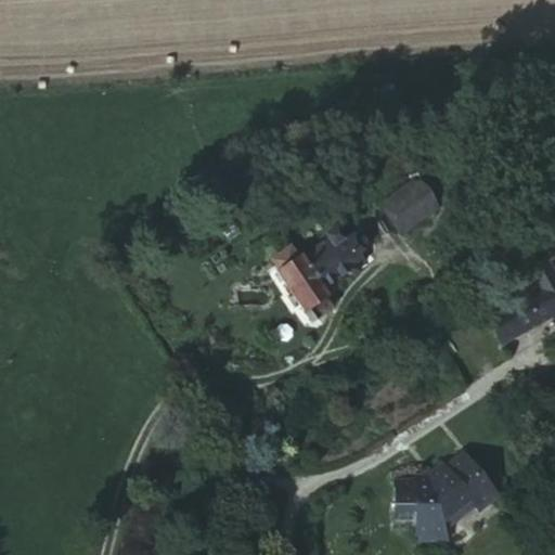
[(415,181),(394,196),(413,224),(435,210),(415,181)]
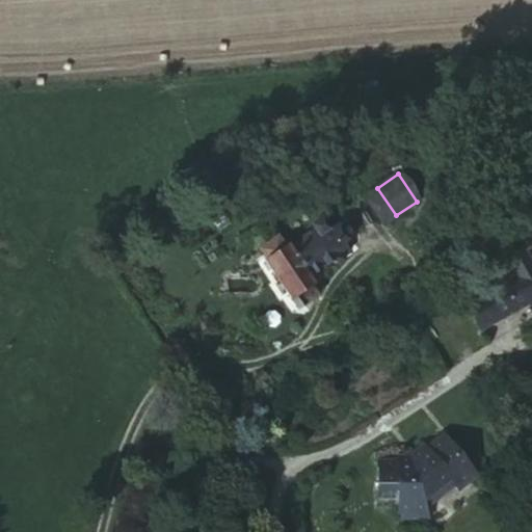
[(396,215),(377,188),(367,194),(387,222),(396,215)]
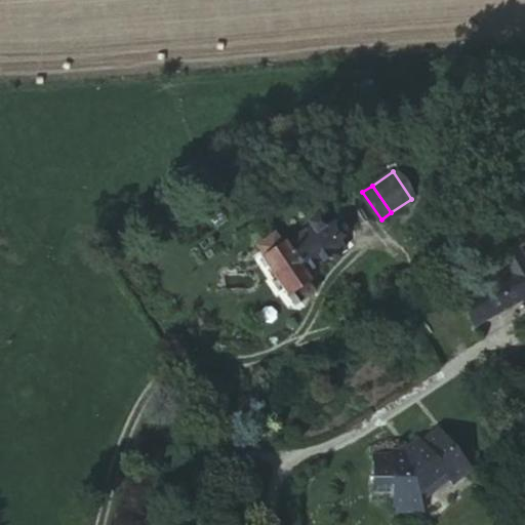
[(260,256),(287,295),(308,280),(303,273),(338,249),(320,221),(286,244),(284,240),(281,242),(263,255),(260,256)]
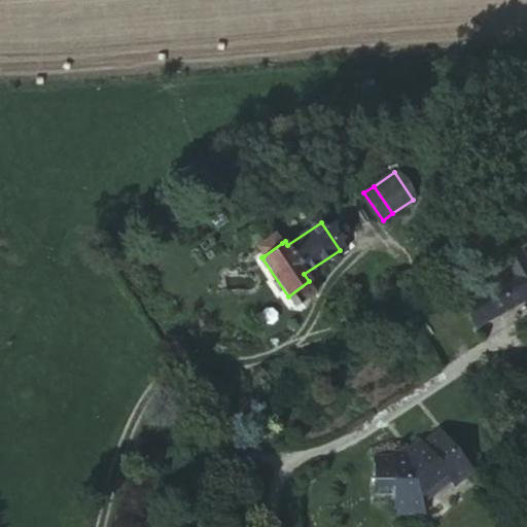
[(276,234),(257,247),(264,256),(282,243),(276,234)]
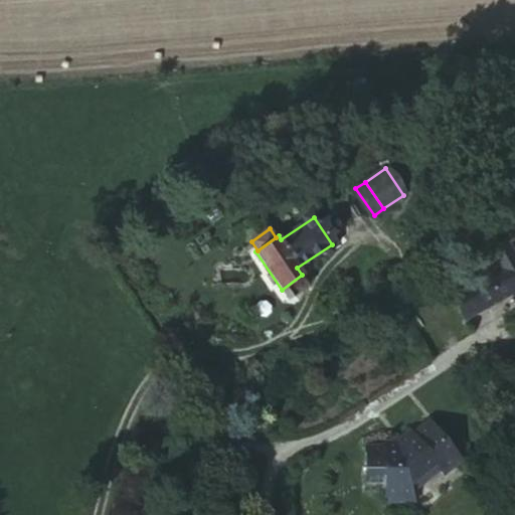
[(514,260),(506,243),(489,252),(498,269),(454,293),(468,317),(511,294),(514,291),(514,260)]
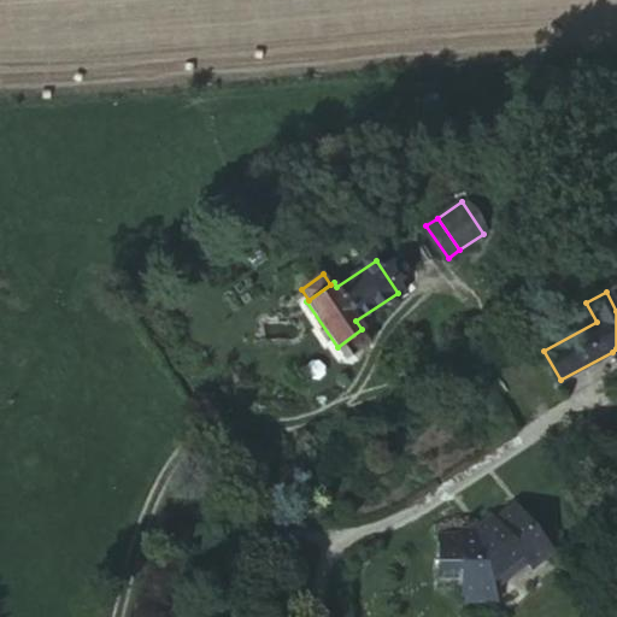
[(529,532),(511,507),(493,521),(474,536),(460,536),(439,536),(438,562),(460,562),(460,593),(460,597),(494,597),(492,591),(527,563),(529,569),(551,552),(533,528),(529,532)]
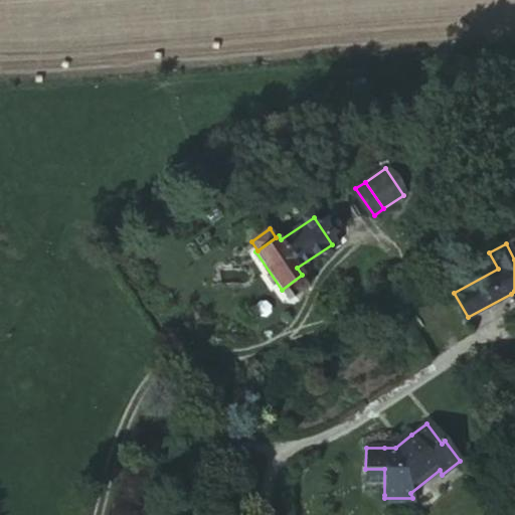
[(395,448),(411,435),(409,432),(394,443),(384,443),(384,448),(395,448)]
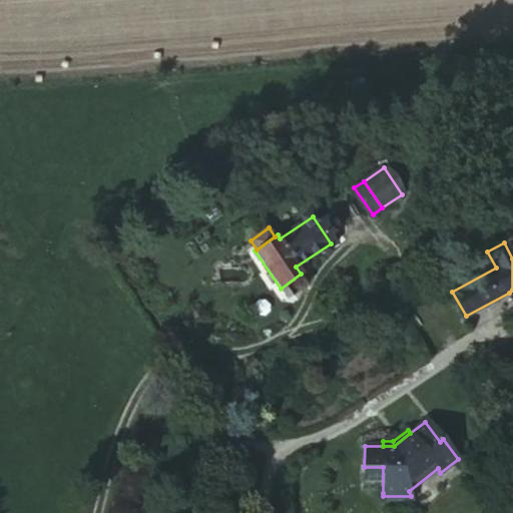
[(362,492),(383,493),(383,467),(364,467),(363,466),(362,492)]
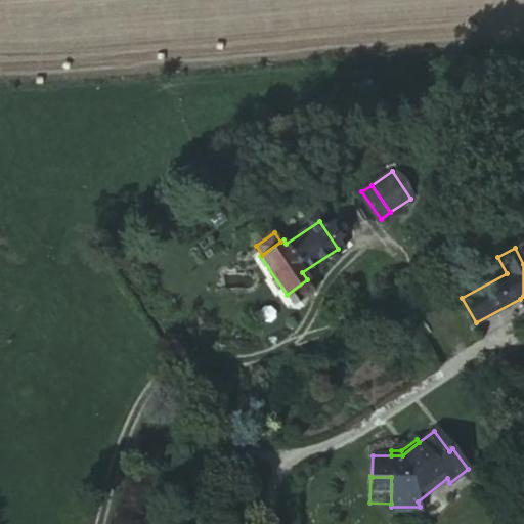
All buildings are outlined.
